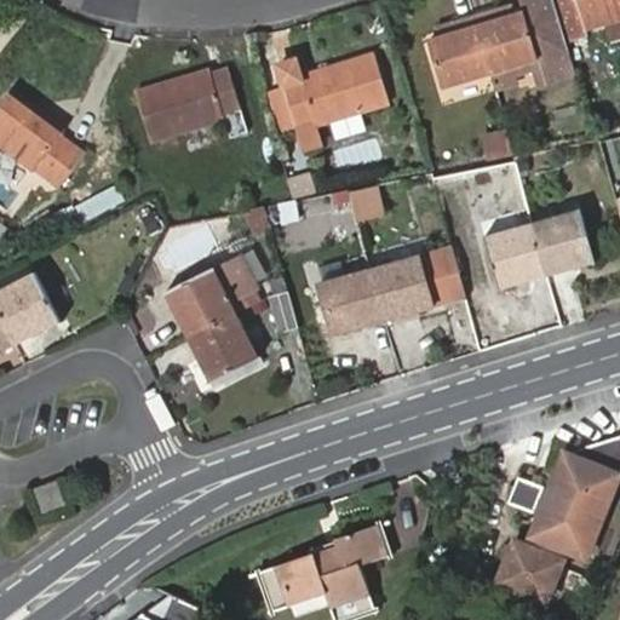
[(476,16),(492,72),(539,57),(545,80),(577,72),(567,36),(556,0),(520,0),(524,11),(515,13),(495,21),(492,11),(476,16)]
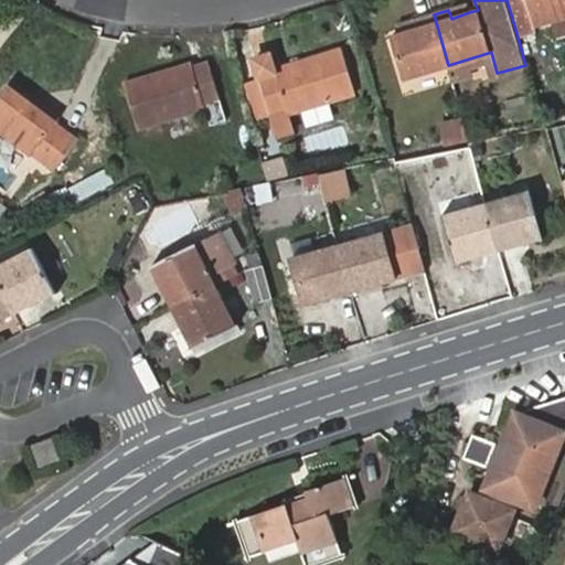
[(539,27),(536,23),(529,0),(507,0),(516,33),(539,27)]
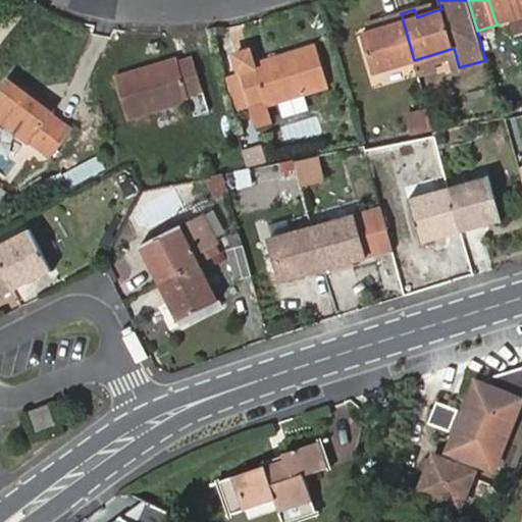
[(521,0),(488,0),(496,21),(521,13),(521,0)]
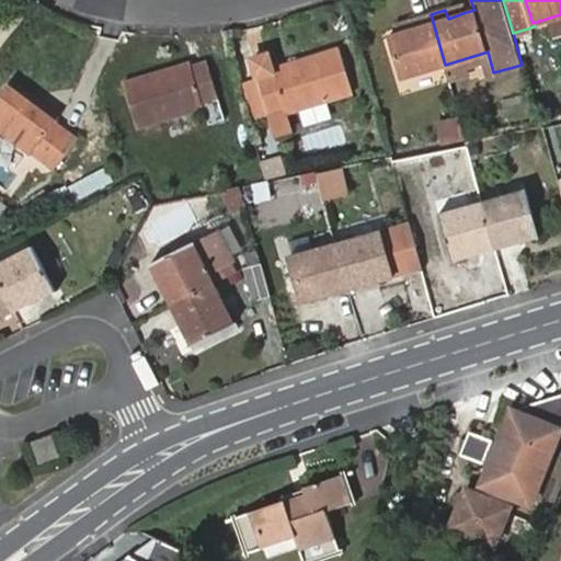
[(448,19),(466,12),(464,4),(445,10),(448,19)]
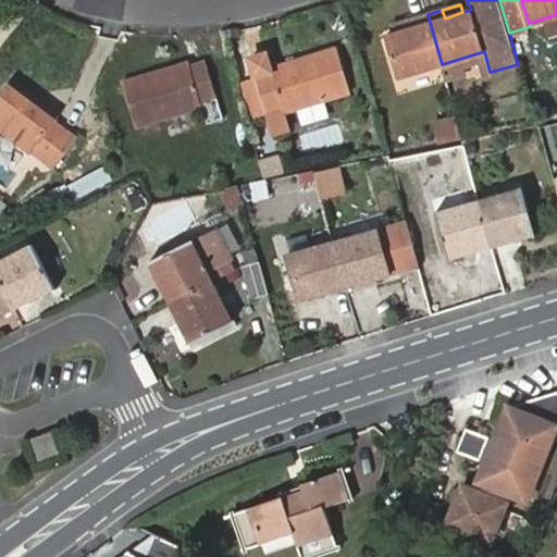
[(400,76),(442,64),(428,14),(413,17),(417,26),(398,33),(388,36),(400,76)]
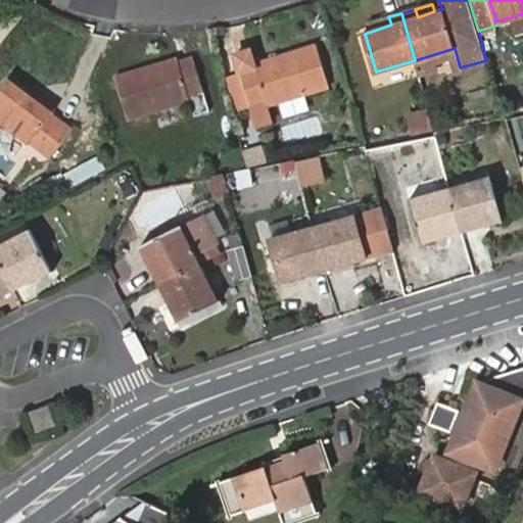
[(371,22),(374,31),(391,25),(388,16),(371,22)]
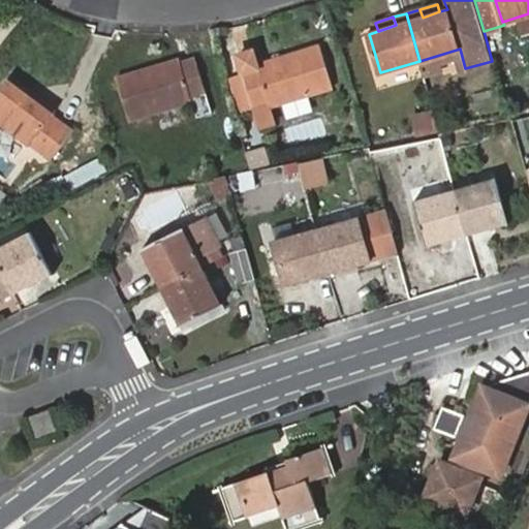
[(254,105),(260,127),(275,123),(272,105),(289,99),(316,91),(332,87),(319,43),(258,60),(255,50),(239,54),(245,74),(254,105)]
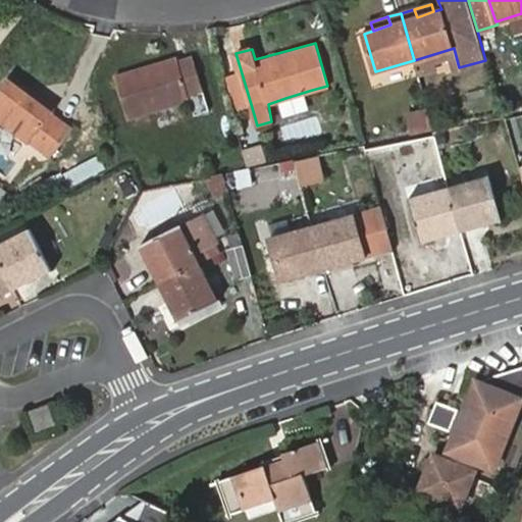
[(177,56),(114,75),(128,117),(190,99),(196,114),(209,110),(192,55),(178,59),(177,56)]
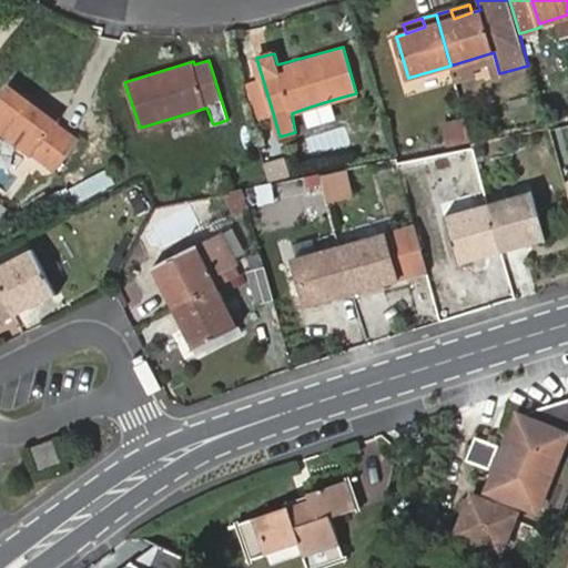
[(13,80),(0,98),(0,129),(54,170),(78,139),(58,122),(60,117),(13,80)]
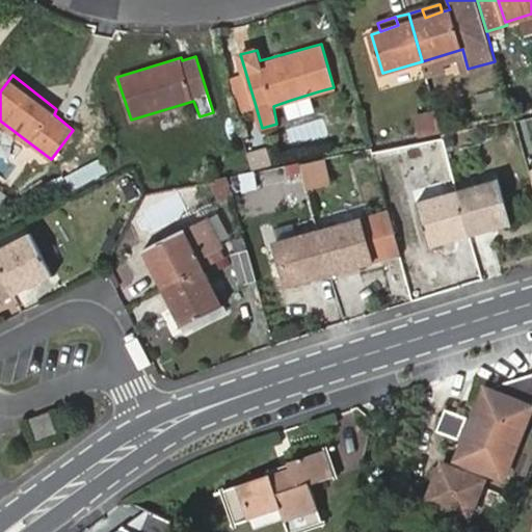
[(246,75),(229,80),(238,111),(256,106),(246,75)]
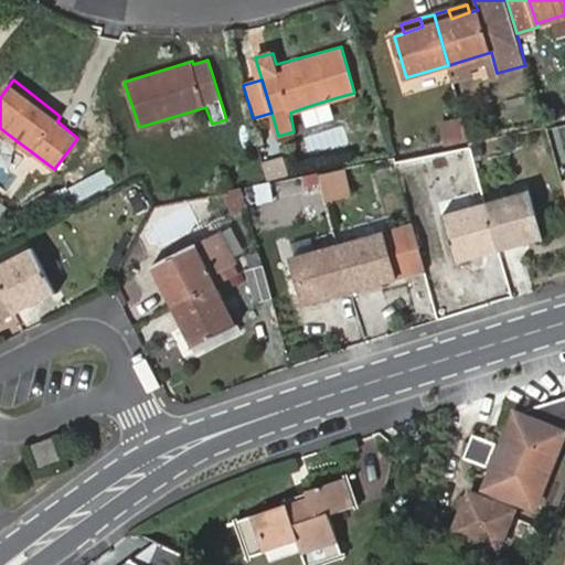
[(338,97),(309,106),(315,123),(343,115),(338,97)]
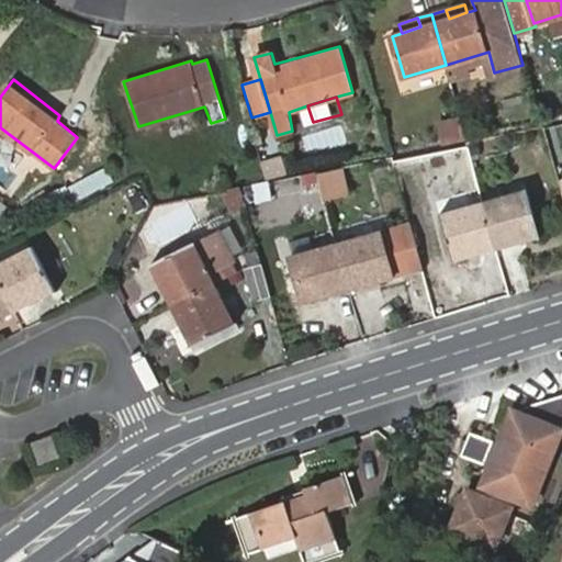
[(444,146),(468,141),(462,116),(438,123),(444,146)]
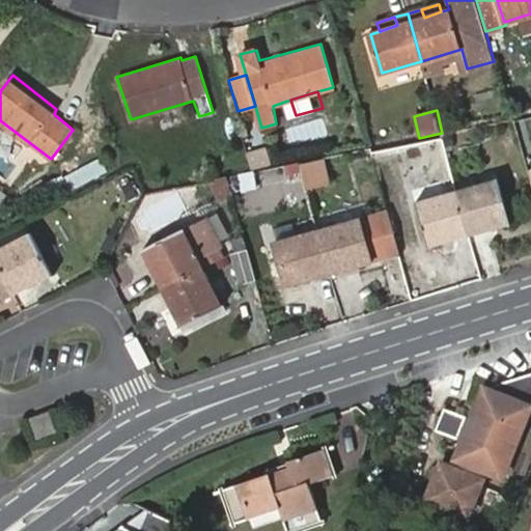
[(448,159),(443,137),(427,140),(432,163),(448,159)]
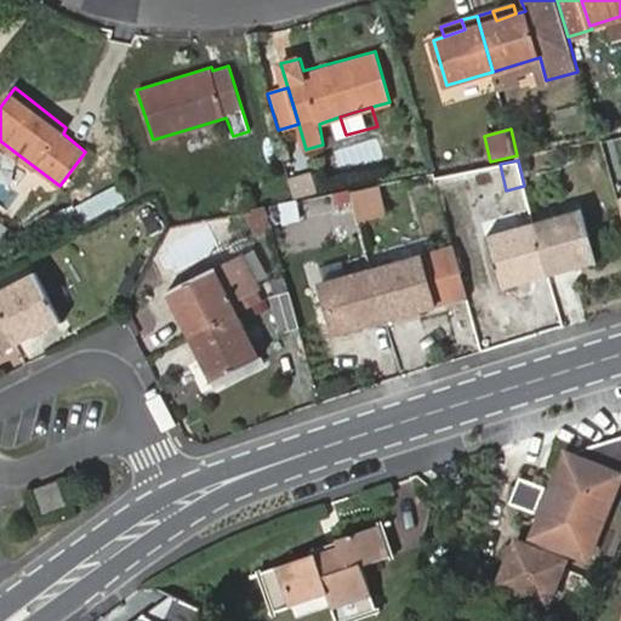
[(121,183),(77,206),(85,222),(130,199),(121,183)]
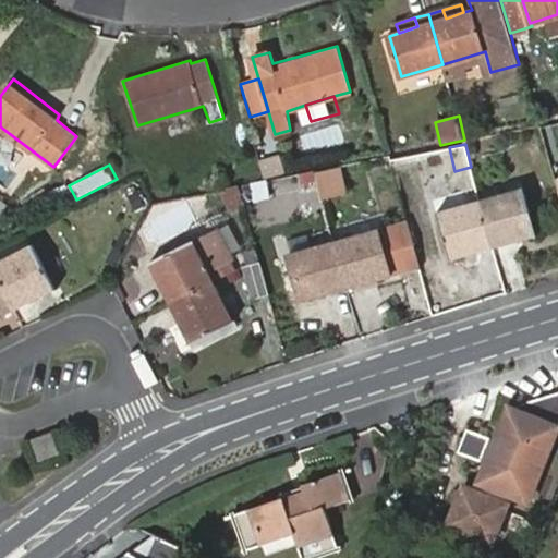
[(342,169),(316,173),(317,176),(323,195),(347,190),(342,169)]
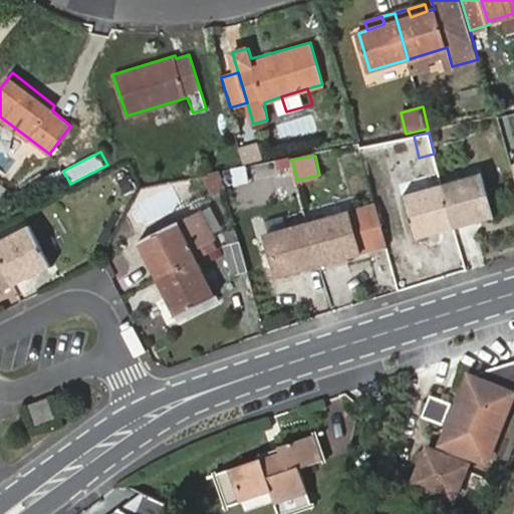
[(212,196),(229,192),(224,171),(207,175),(212,196)]
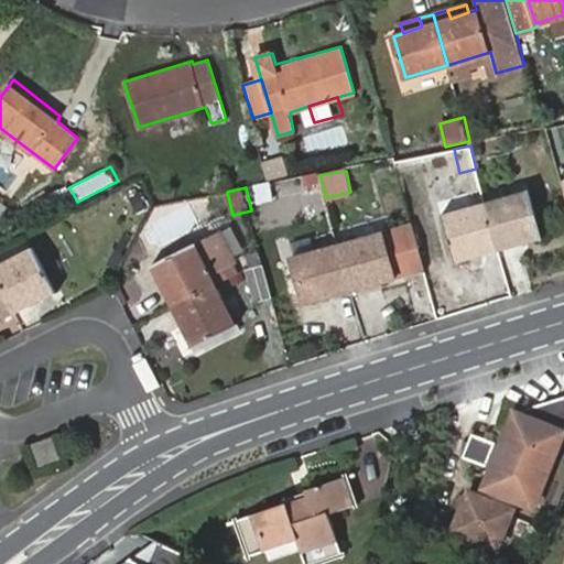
[(529,191),(484,203),(499,249),(542,236),(529,191)]
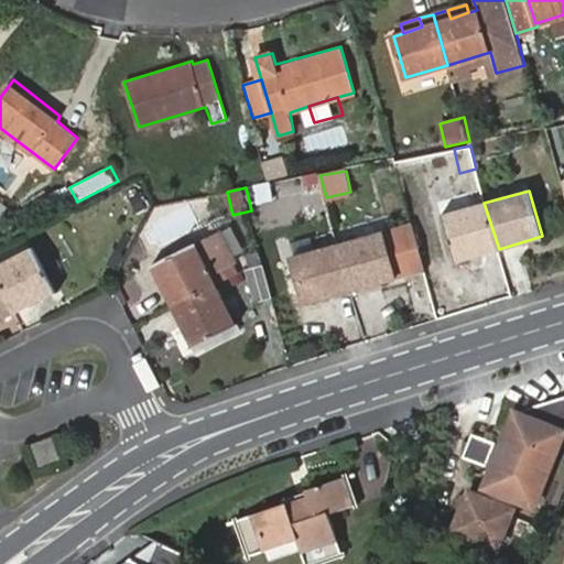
[(499,249),(484,203),(442,214),(455,261),(499,249)]
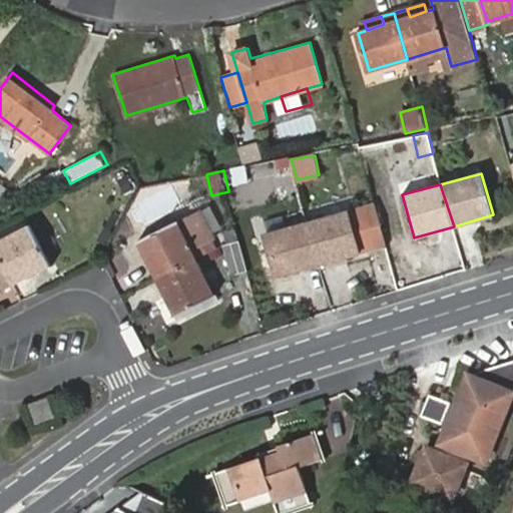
[(377,202),(309,222),(321,264),(388,243),(377,202)]
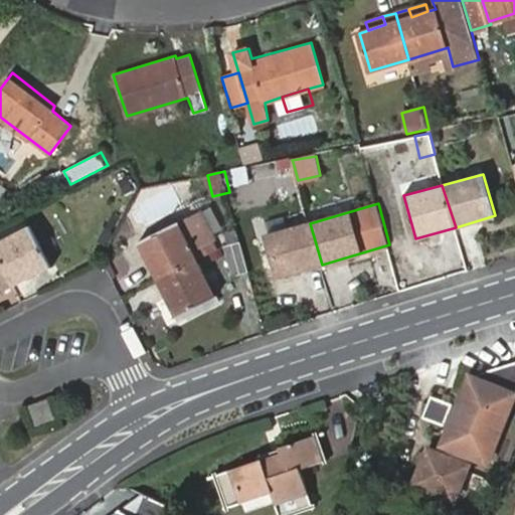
[(140,240),(159,279),(199,260),(208,254),(201,241),(213,235),(217,233),(205,208),(140,240)]
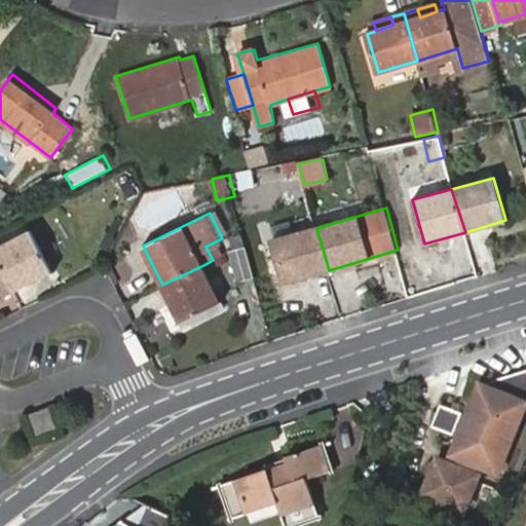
[(329,270),(316,228),(275,240),(288,282),(329,270)]
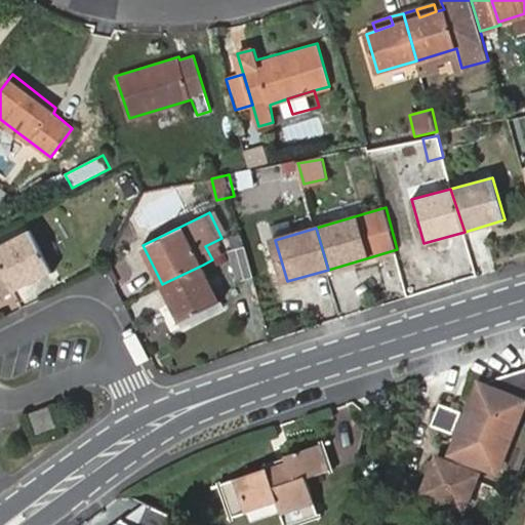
[(0,247),(0,259),(15,289),(53,269),(32,231),(0,247)]
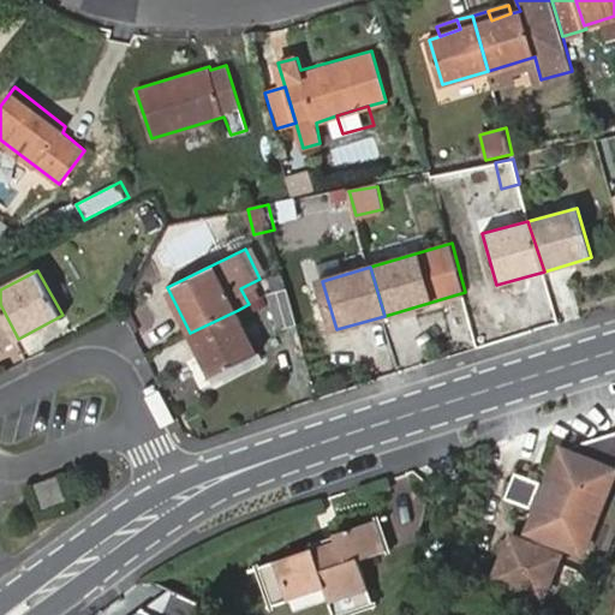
[(262,298),(255,281),(240,288),(249,304),(262,298)]
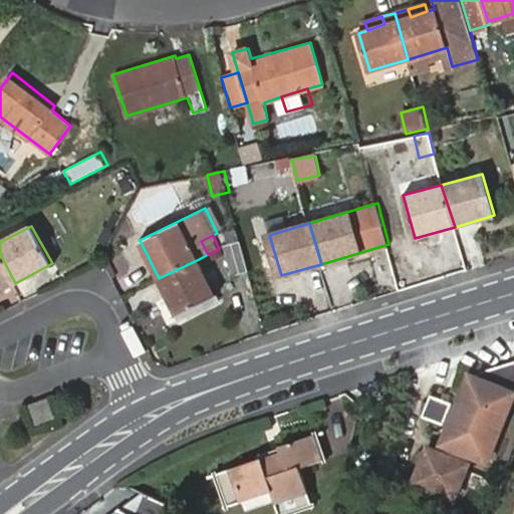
[(239,241),(225,247),(235,274),(248,269),(239,241)]
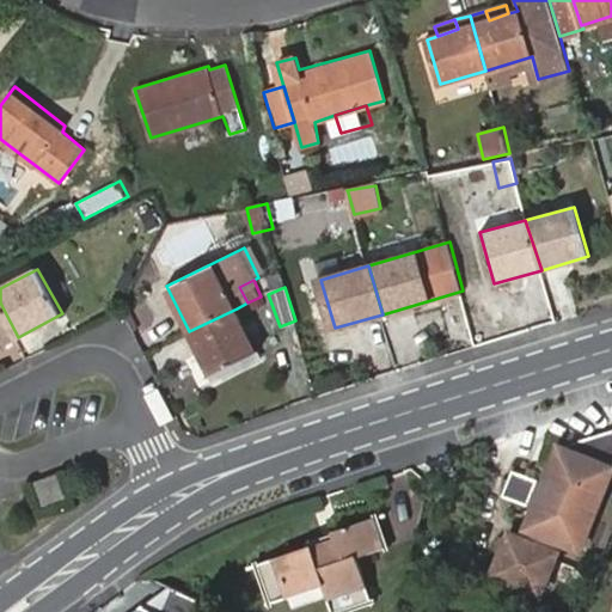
[(0,346),(18,337),(0,303),(0,346)]
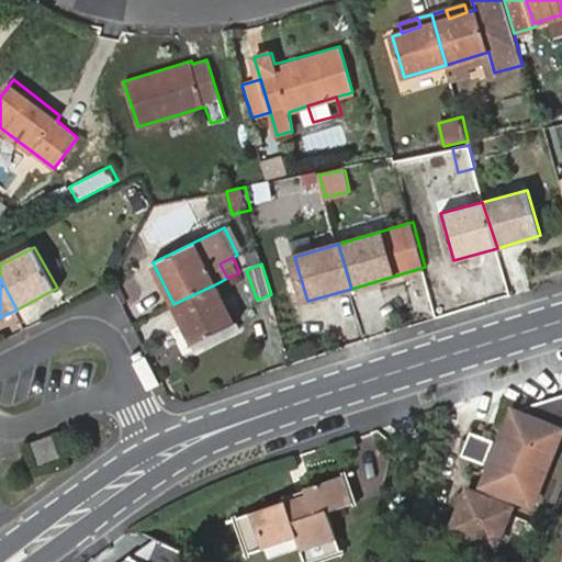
[(217,283),(173,304),(194,343),(214,333),(236,321),(217,283)]
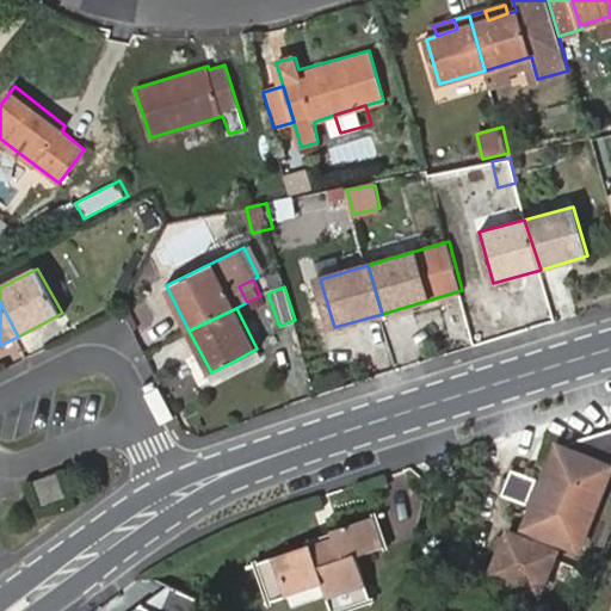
[(538,481),(526,477),(520,475),(510,499),(535,510),(522,541),(517,539),(500,582),(545,600),(568,549),(581,555),(610,483),(610,432),(567,445),(562,443),(545,485),(538,481)]
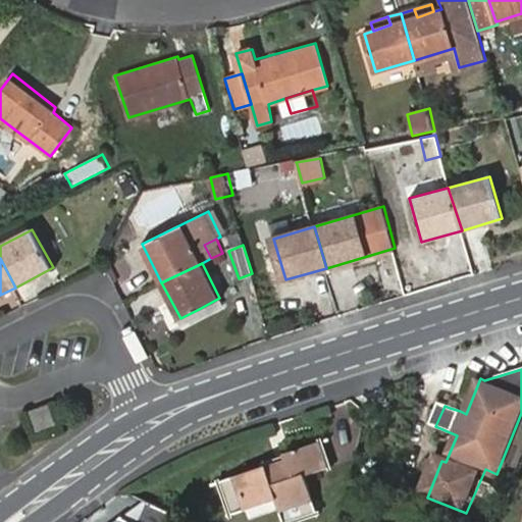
[(453,401),(450,408),(460,411),(462,405),(453,401)]
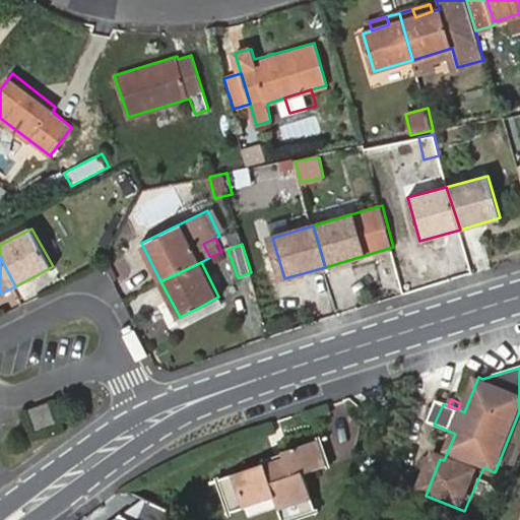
[(37,431),(59,421),(50,401),(28,411),(37,431)]
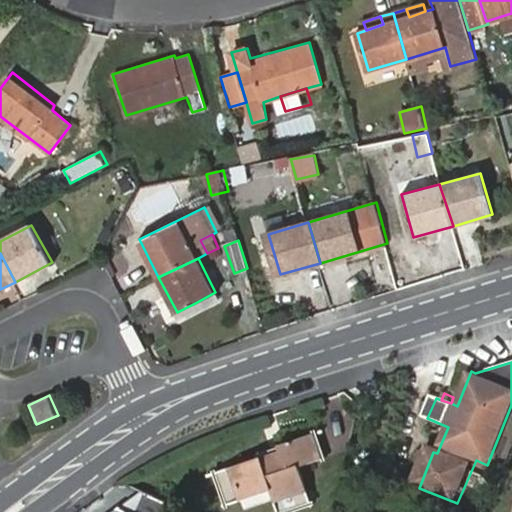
[(262,456),(260,451),(217,468),(228,502),(272,486),(277,502),(297,496),(299,504),(312,499),(299,460),(324,452),(316,427),(277,442),(280,450),(262,456)]
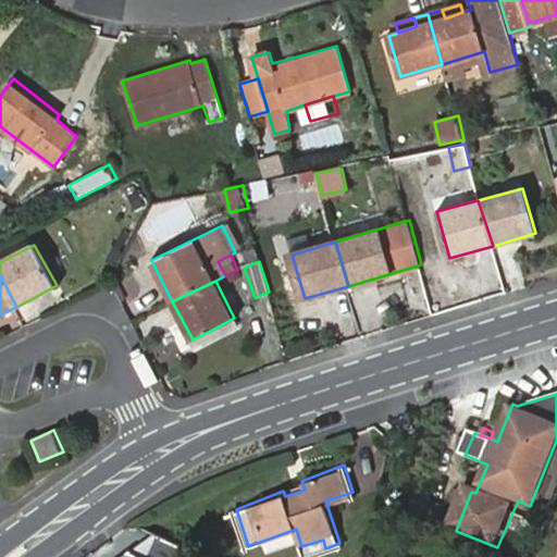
[(282,487),(283,491),(285,496),(305,490),(301,481),(282,487)]
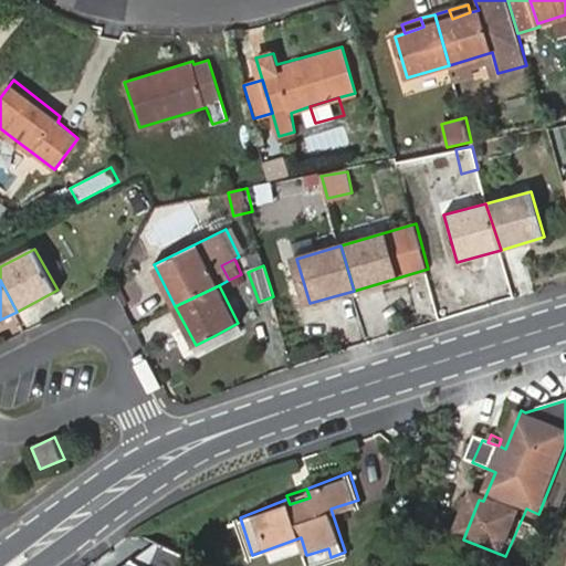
[(149,543),(121,565),(192,565),(196,563),(149,543)]
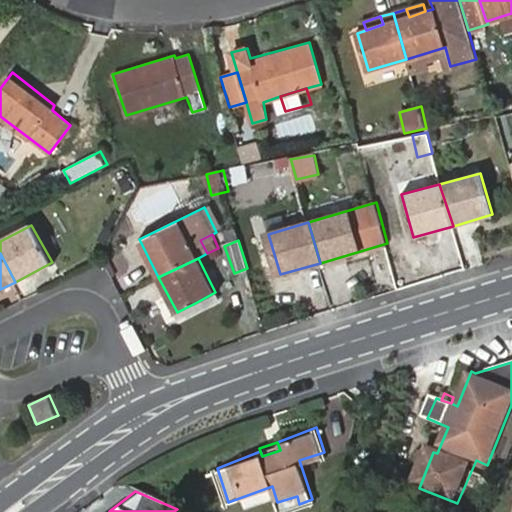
[(297,496),(277,502),(281,511),(299,504),(297,496)]
